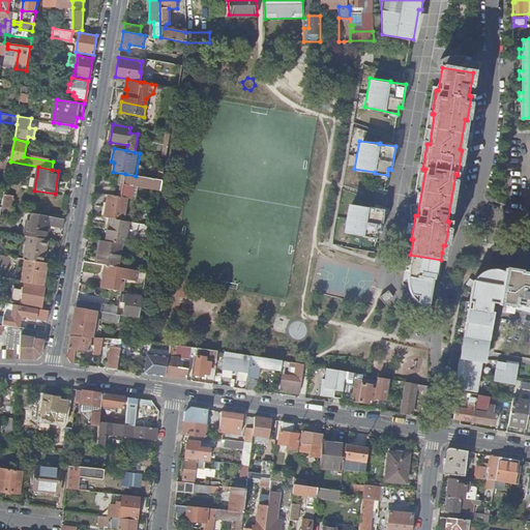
[(136,176),(125,174),(121,197),(127,198),(135,199),(137,186),(160,190),(163,181),(156,180),(136,176)]
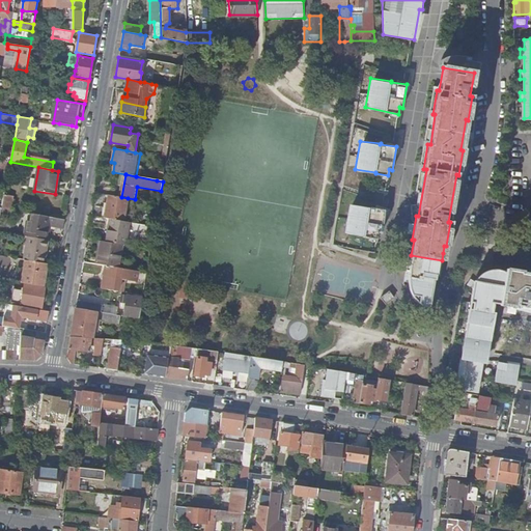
[(2,208),(10,210),(14,196),(4,195),(2,208)]
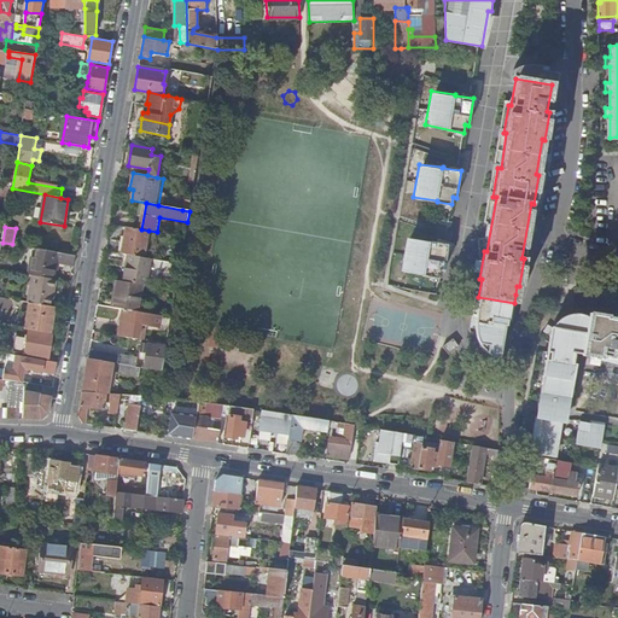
[(127,227),(122,254),(127,254),(145,257),(149,231),(141,229),(127,227)]
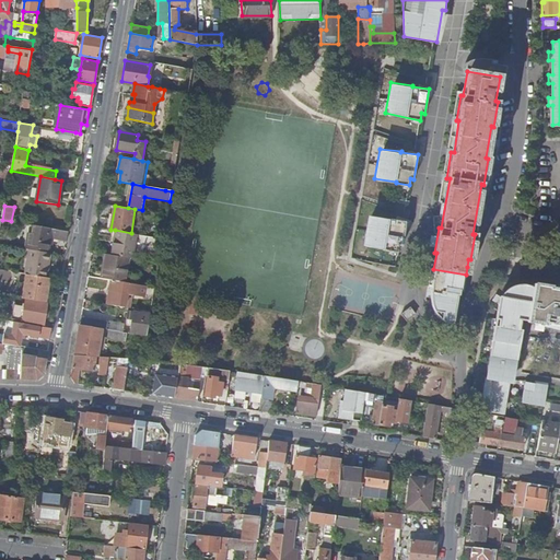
[(369,214),(363,245),(385,247),(385,249),(398,252),(399,245),(403,245),(406,220),(389,217),(388,218),(369,214)]
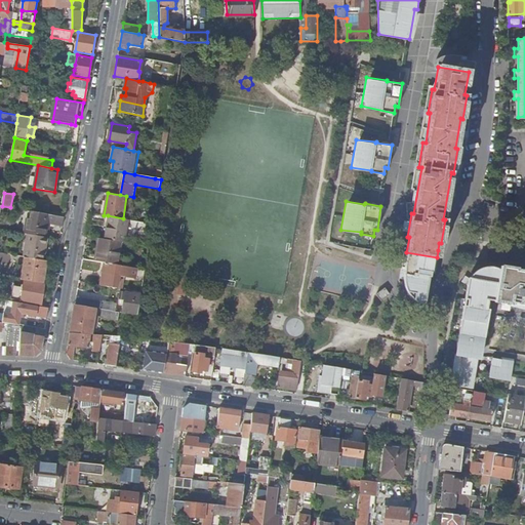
[(46,223),(63,226),(64,217),(33,211),(32,218),(28,218),(26,234),(27,234),(44,237),(46,223)]
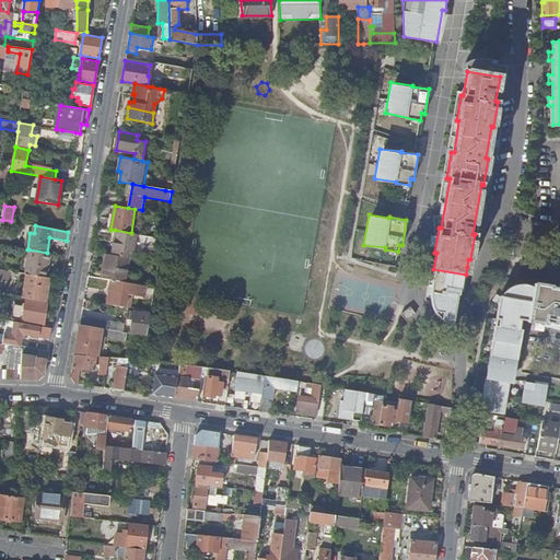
[(115,230),(111,254),(132,258),(136,234),(131,233),(115,230)]
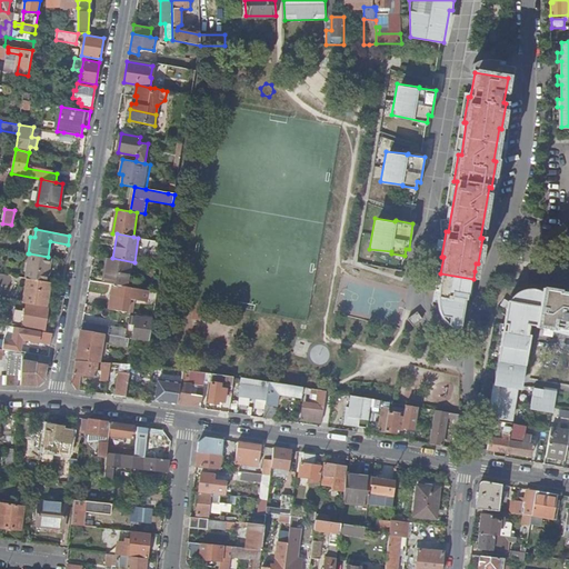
[(47,282),(51,258),(48,257),(29,253),(26,278),(27,279),(47,282)]
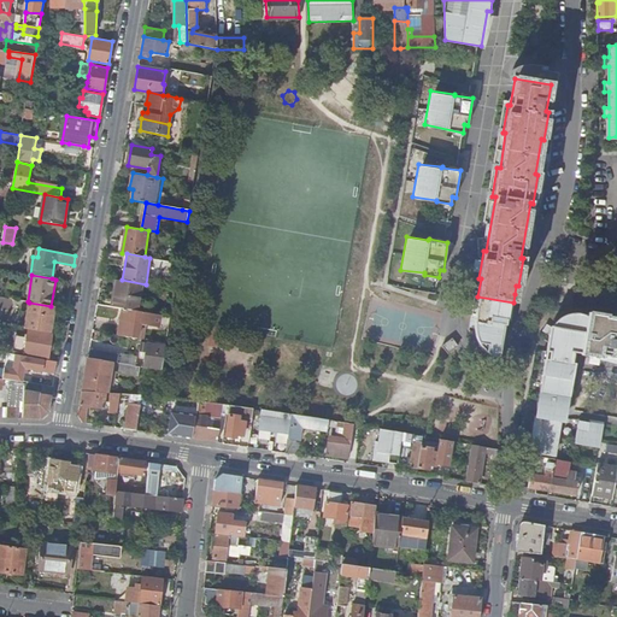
[(117,280),(112,307),(123,309),(137,311),(142,285),(117,280)]
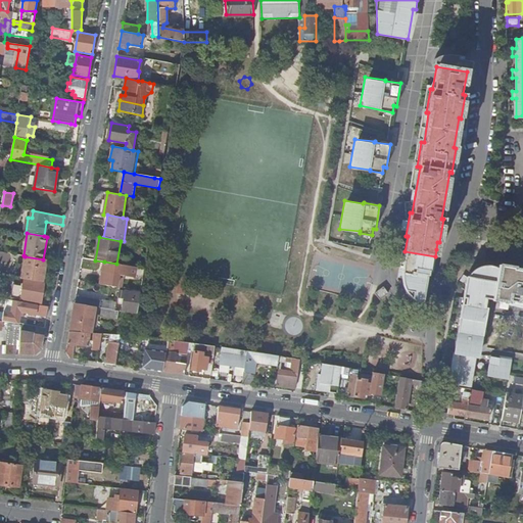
[(435,256),(405,251),(402,249),(398,277),(402,277),(403,285),(408,293),(419,302),(424,304),(428,271),(433,271),(435,256)]
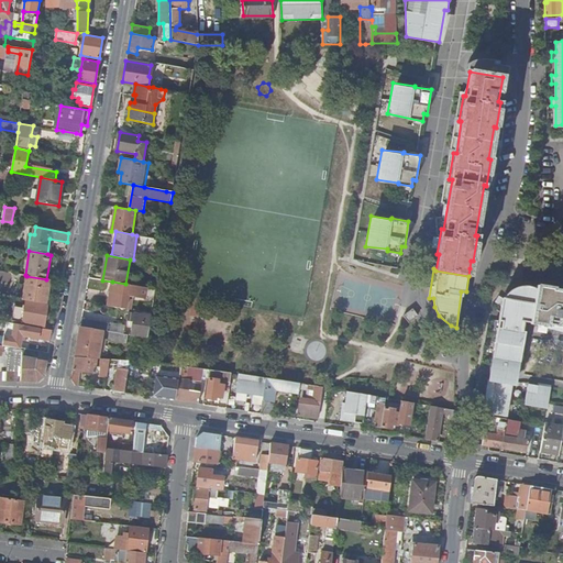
[(46,305),(50,279),(46,279),(26,276),(23,299),(46,305)]
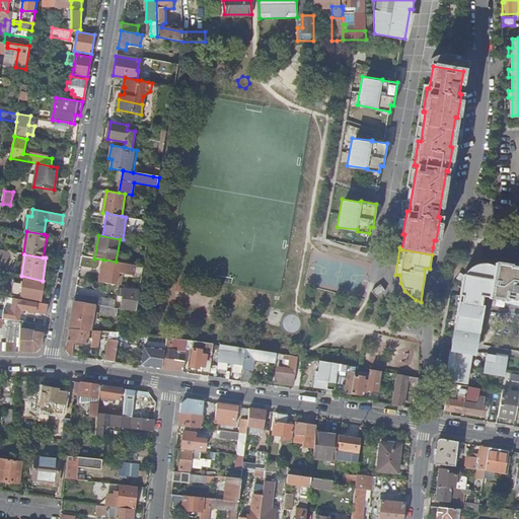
[(116,262),(103,260),(99,282),(112,284),(117,285),(118,285),(120,273),(139,276),(141,266),(116,262)]
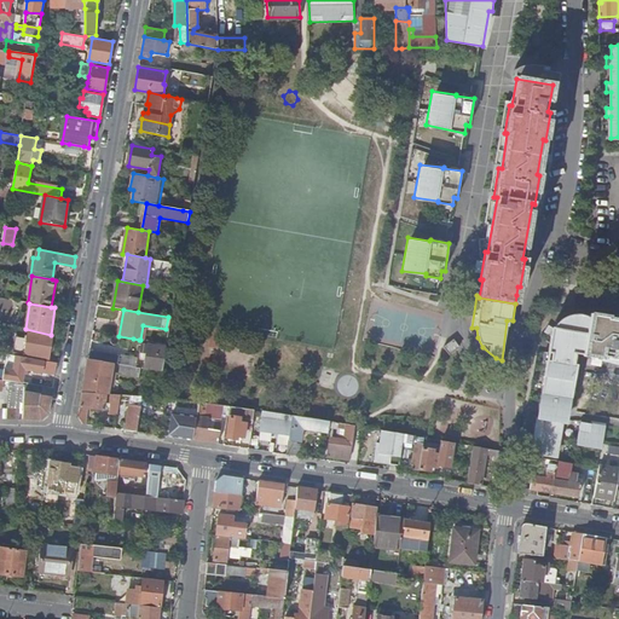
[(588,356),(593,314),(588,313),(586,318),(583,316),(573,313),(562,316),(553,327),(549,325),(528,452),(557,457),(562,423),(567,423),(578,354),(588,356)]
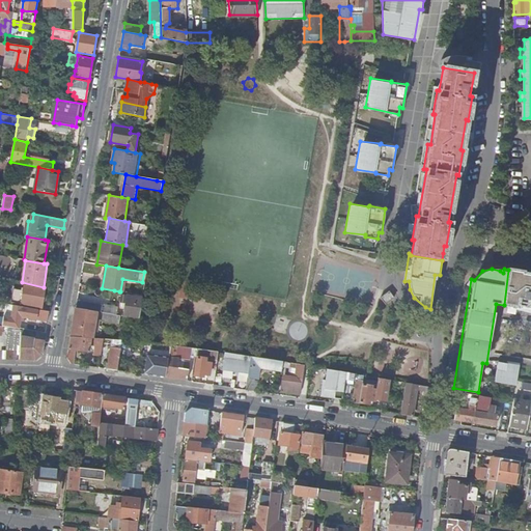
[(510,306),(512,271),(508,270),(504,305),(510,306)]
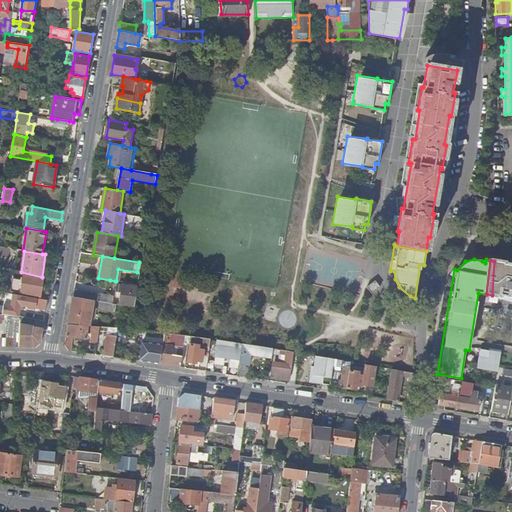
[(511,265),(503,264),(503,262),(494,261),(492,295),(497,296),(497,294),(511,296),(511,265)]
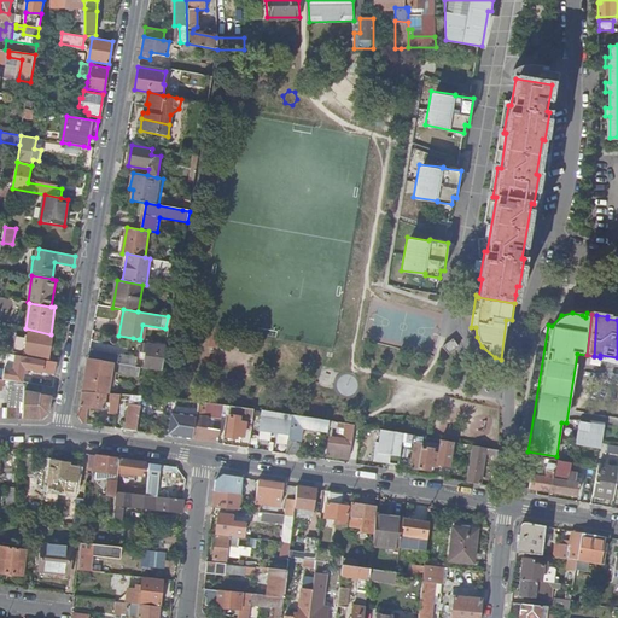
[(48,359),(53,334),(51,334),(29,330),(28,338),(17,336),(13,351),(48,359)]
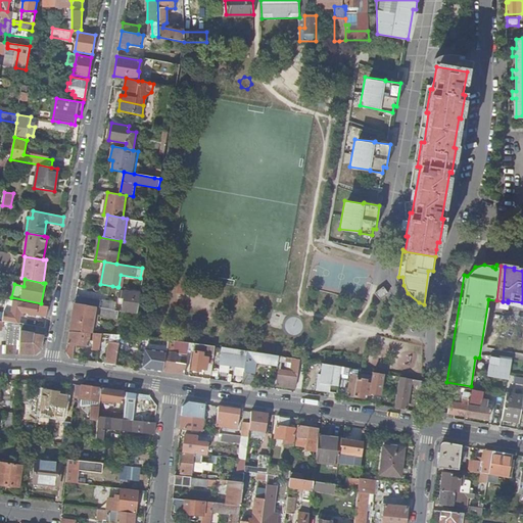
[(128,289),(141,291),(142,284),(129,281),(128,289)]
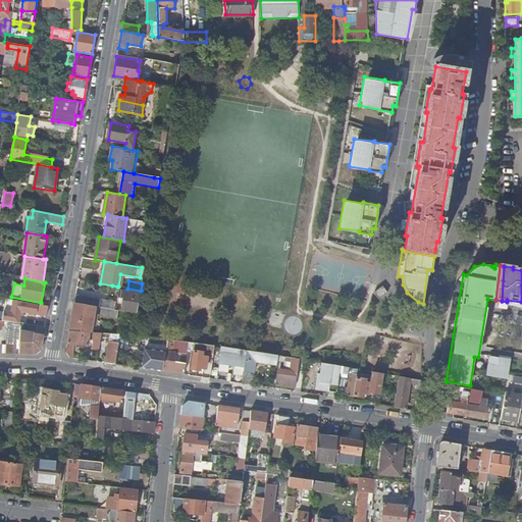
[(378,300),(386,294),(382,288),(373,294),(378,300)]
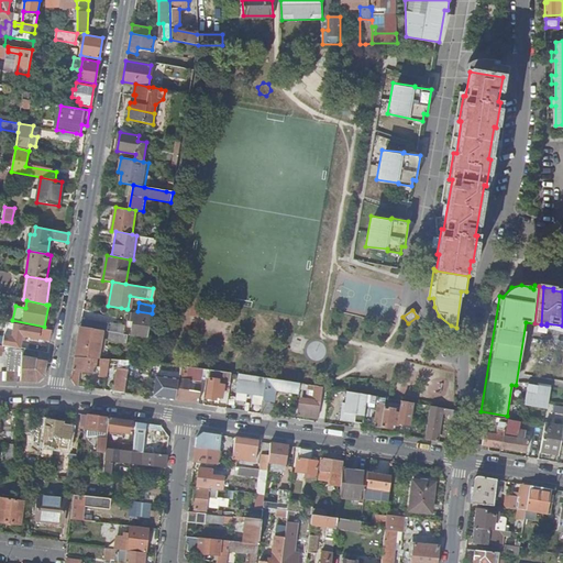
[(131,335),(147,338),(151,316),(129,311),(128,320),(133,321),(131,335)]
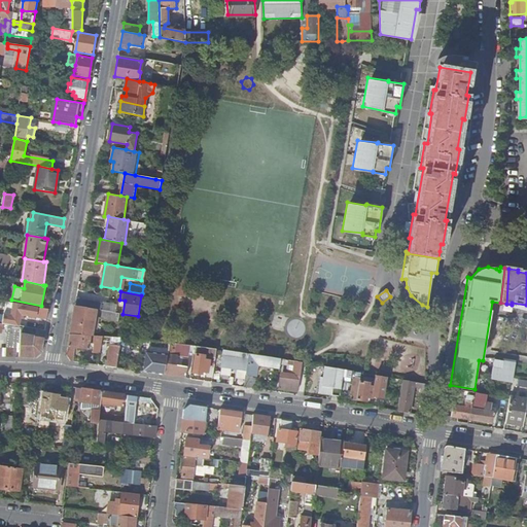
[(103,310),(113,312),(114,305),(99,302),(97,309),(103,310)]
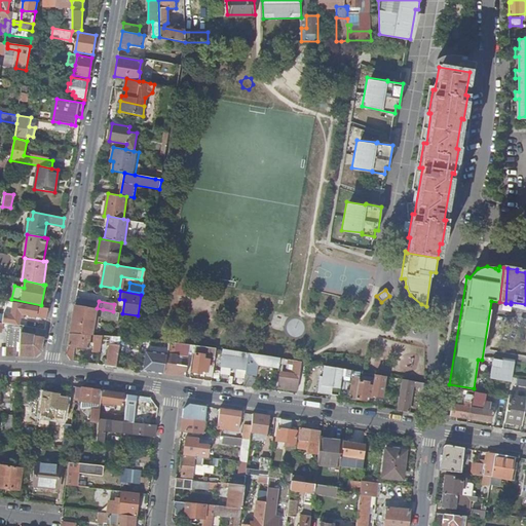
[(47,318),(48,309),(14,303),(12,315),(5,314),(3,323),(4,323),(19,326),(20,326),(22,314),(32,315),(35,316),(47,318)]
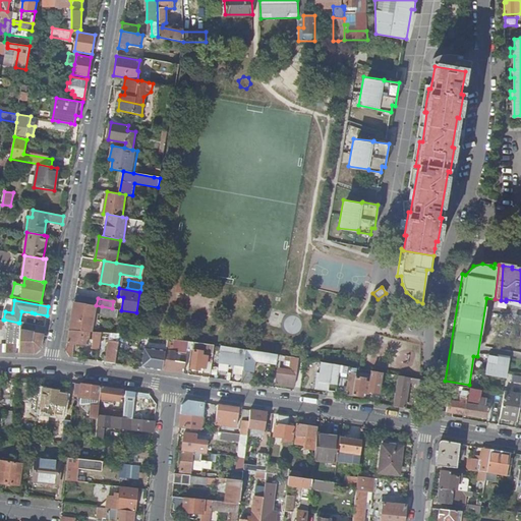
[(111,316),(112,308),(102,306),(101,314),(103,314),(103,317),(106,319),(107,315),(111,316)]
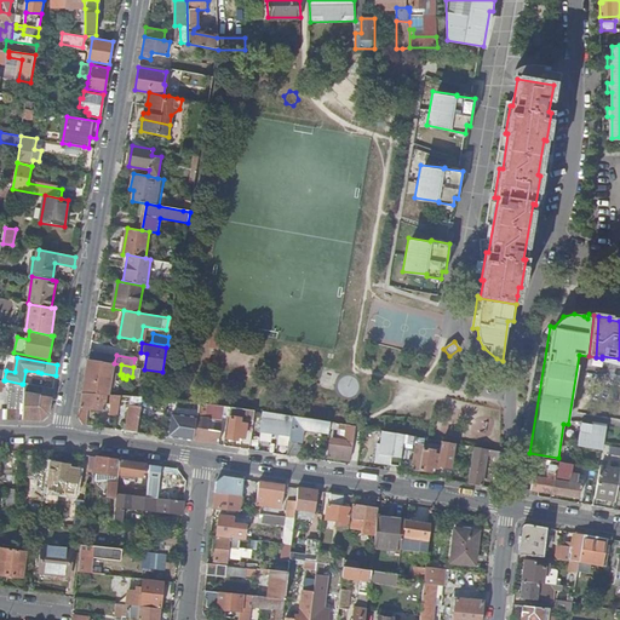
[(105,395),(109,395),(112,377),(98,374),(98,371),(98,369),(87,367),(82,394),(105,395)]
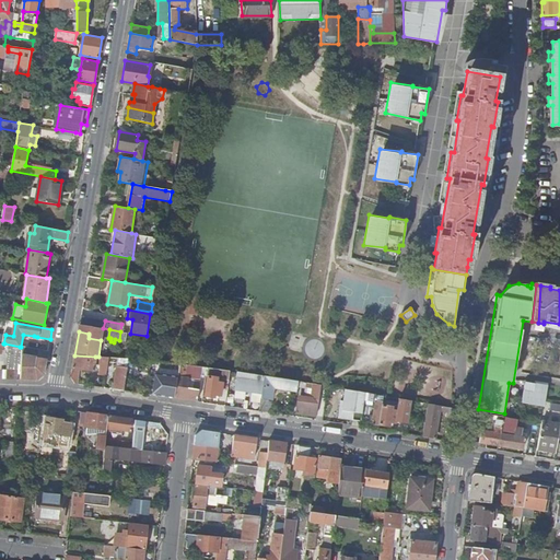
[(2,371),(2,378),(38,380),(44,375),(48,351),(21,347),(20,347),(20,349),(9,347),(8,371),(2,371)]
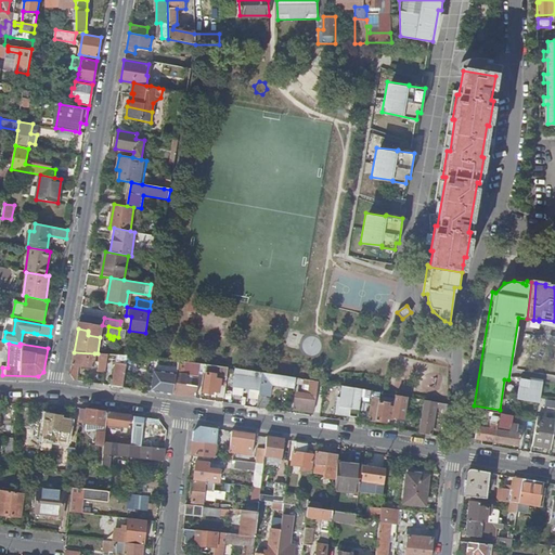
[(75,381),(77,381),(78,366),(93,368),(94,358),(94,353),(74,352),(69,373),(75,381)]
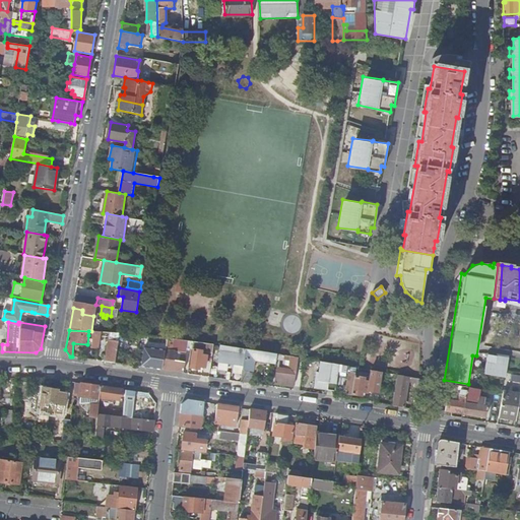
[(100,342),(101,332),(91,332),(91,336),(93,336),(92,347),(99,348),(100,342)]
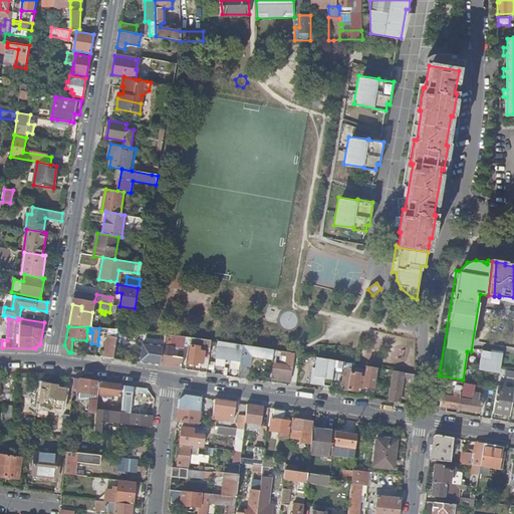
[(113,359),(116,336),(117,330),(99,328),(98,338),(104,339),(105,334),(107,334),(105,351),(104,357),(113,359)]
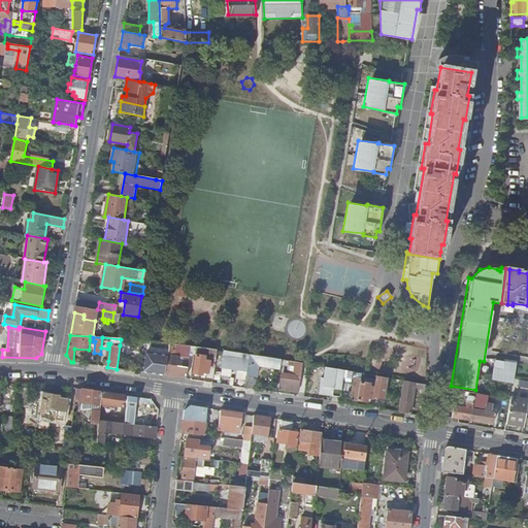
[(250,355),(224,351),(223,360),(225,360),(222,368),(234,370),(235,367),(238,367),(238,369),(246,370),(250,355)]
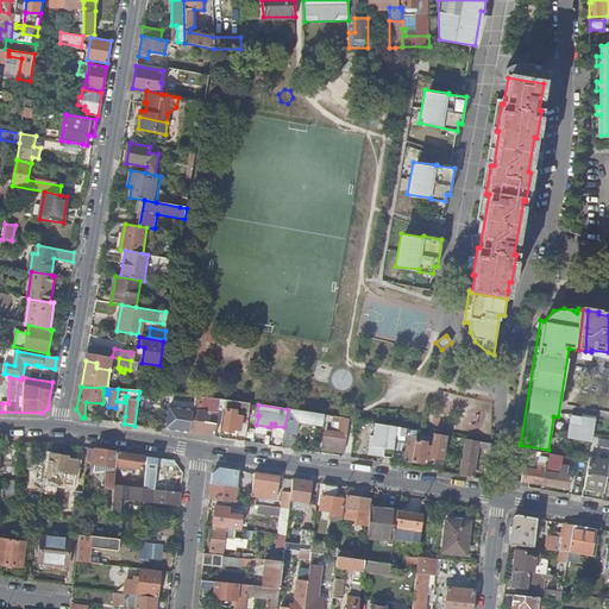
[(165,429),(190,434),(193,410),(170,407),(168,419),(165,429)]
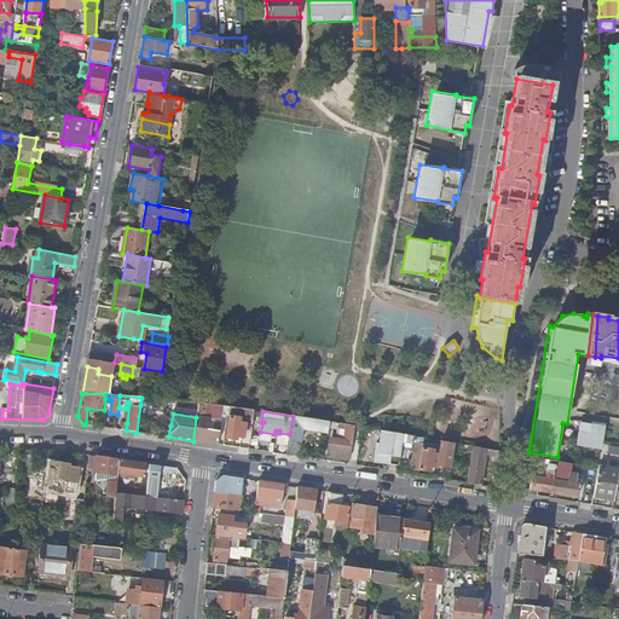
[(241,417),(233,417),(230,416),(226,438),(238,439),(238,435),(244,437),(247,423),(239,422),(241,417)]
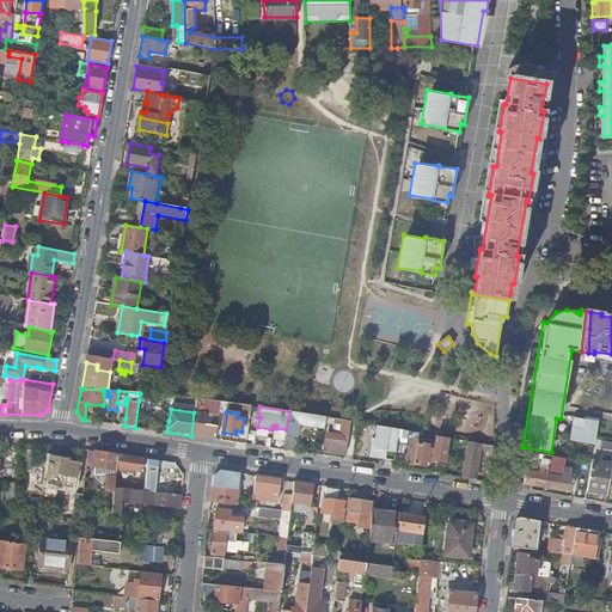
[(289,411),(286,429),(283,450),(295,451),(300,423),(324,428),(325,417),(289,411)]
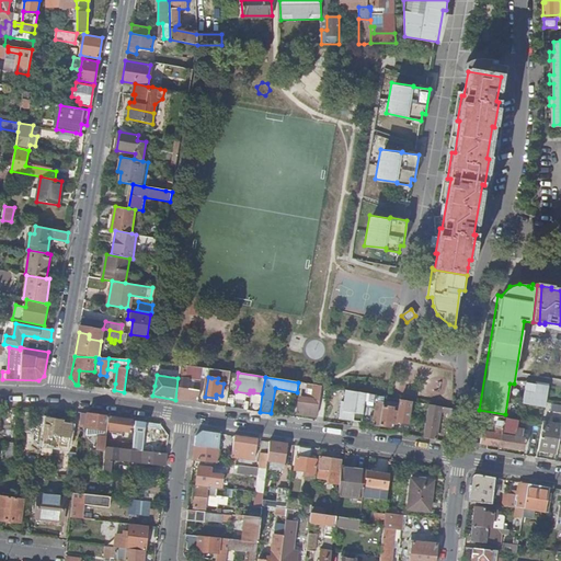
[(175,400),(198,403),(199,391),(198,391),(199,382),(190,381),(190,379),(189,379),(178,378),(175,400)]
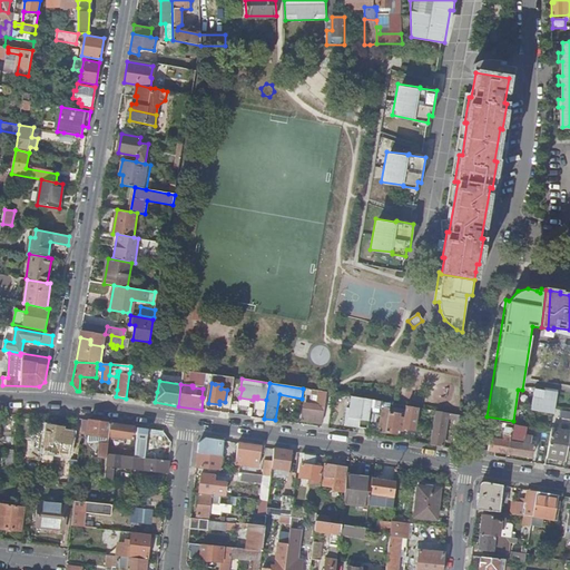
[(557,390),(534,386),(531,409),(553,413),(557,390)]
